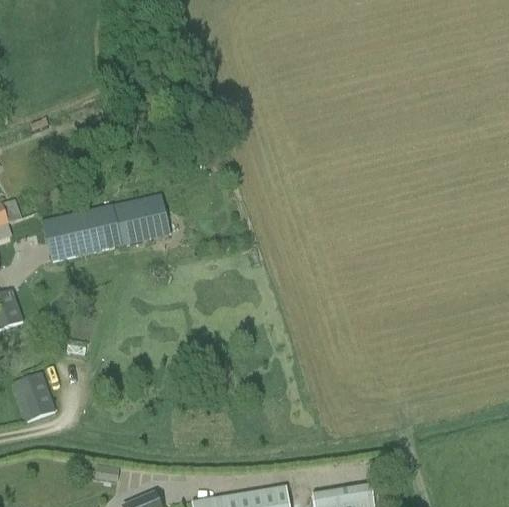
[(46,117),(30,123),(32,131),(49,125),(46,117)]
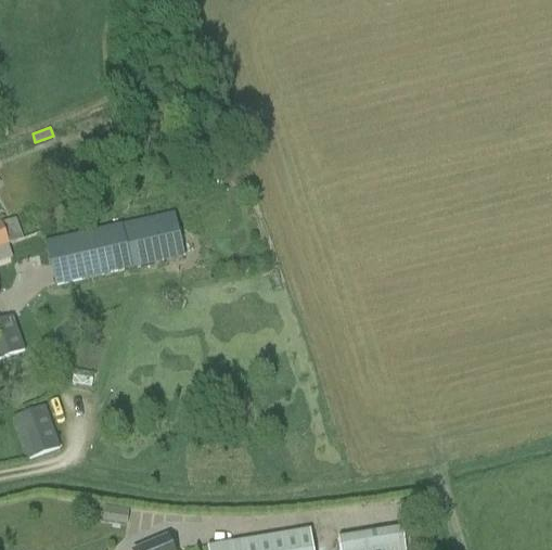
[(185,256),(175,209),(48,239),(56,284),(185,256)]
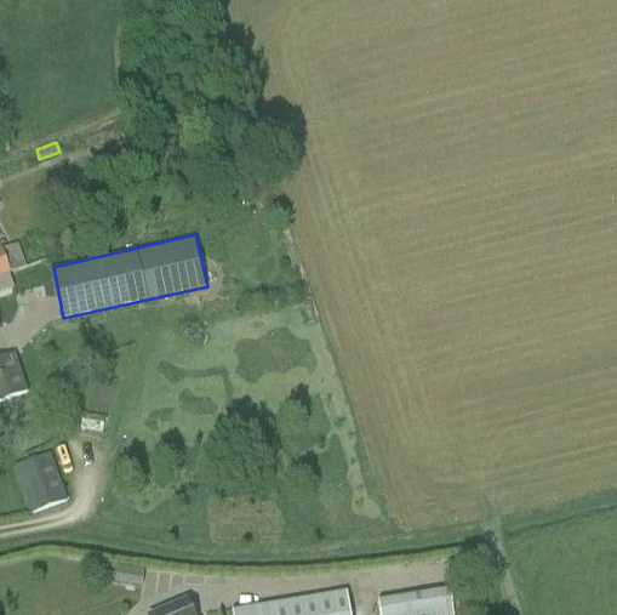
[(18,239),(0,245),(0,272),(11,268),(28,262),(18,239)]
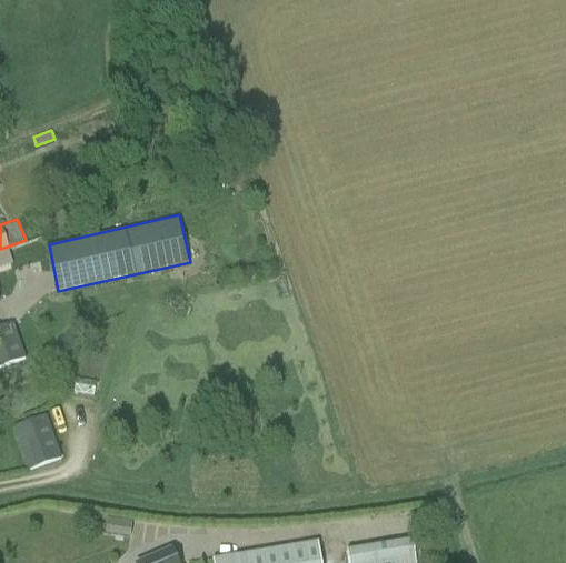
[(16,321),(3,325),(0,327),(0,364),(28,355),(16,321)]
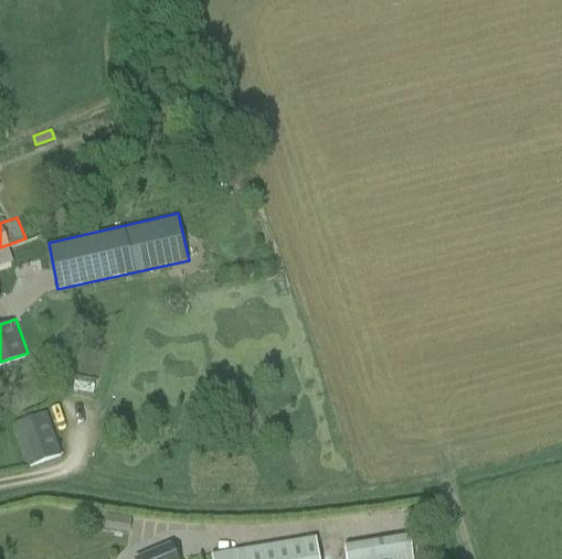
[(28,460),(49,452),(62,448),(48,410),(14,422),(28,460)]
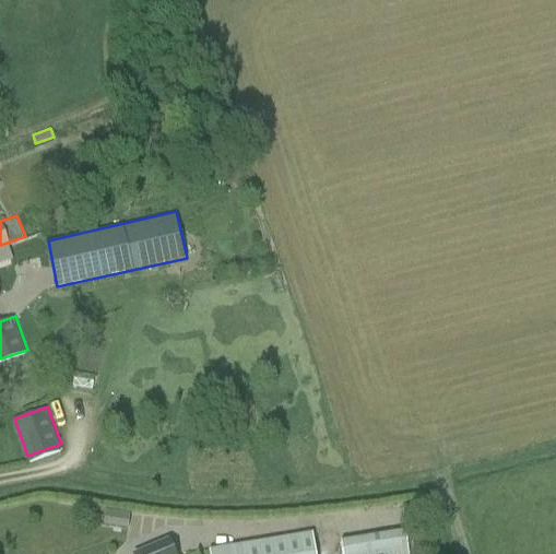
[(108,506),(105,521),(128,526),(131,509),(108,506)]
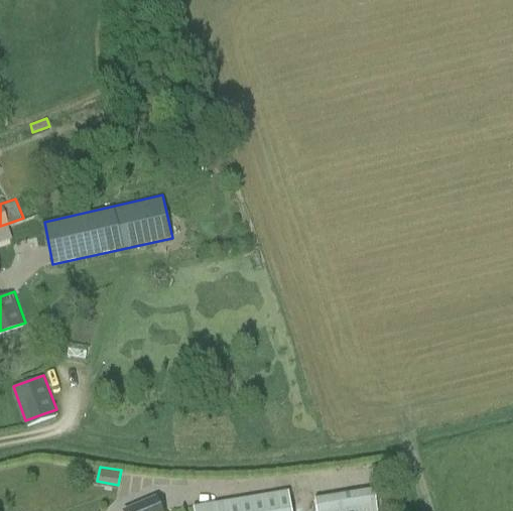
[(378,510),(374,486),(314,497),(315,510),(378,510)]
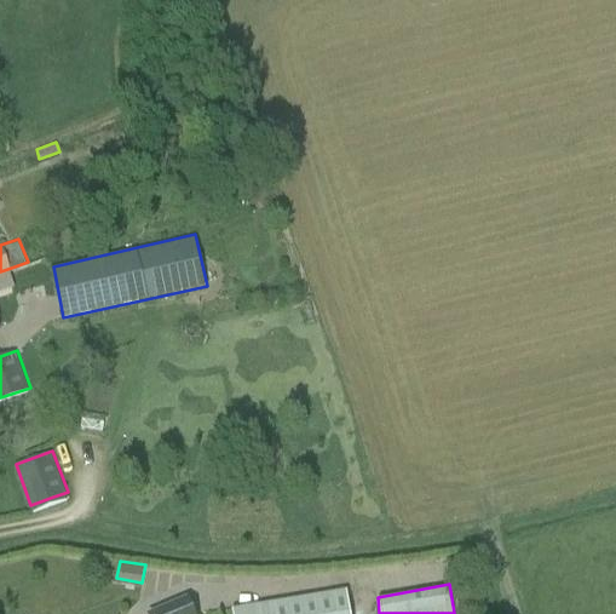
[(351,613),(347,586),(231,606),(232,613),(351,613)]
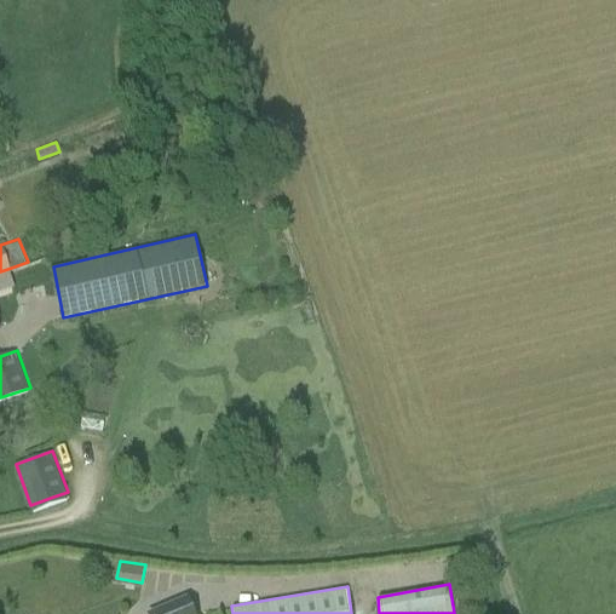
[(196,613),(189,597),(149,613),(196,613)]
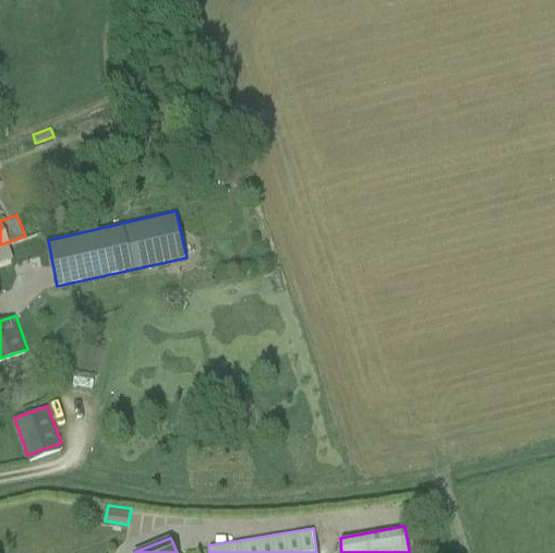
All buildings are outlined.
